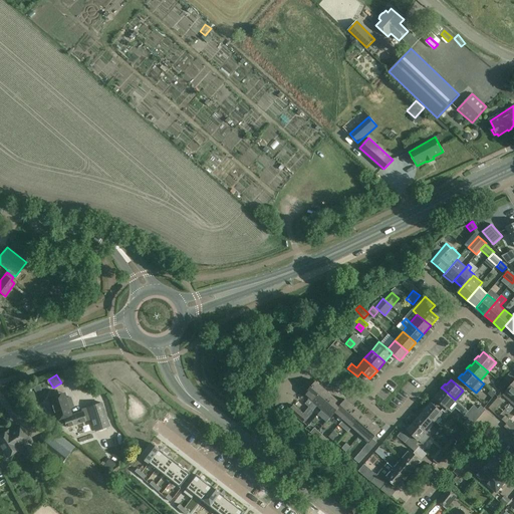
[(309,408),(325,390),(316,381),(304,395),(308,399),(305,404),(309,408)]
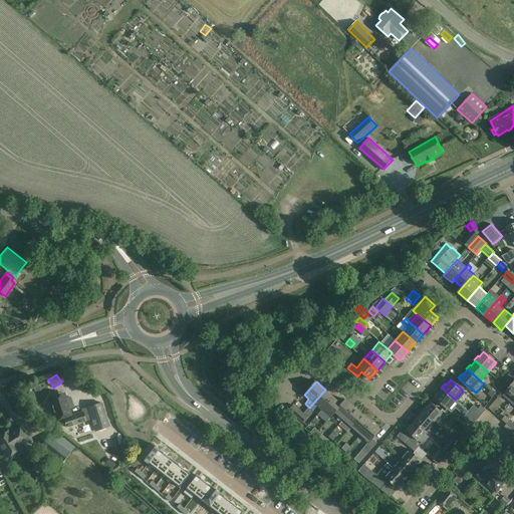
[(465,416),(469,412),(455,400),(443,389),(438,394),(437,393),(434,397),(451,413),(456,408),(465,416)]
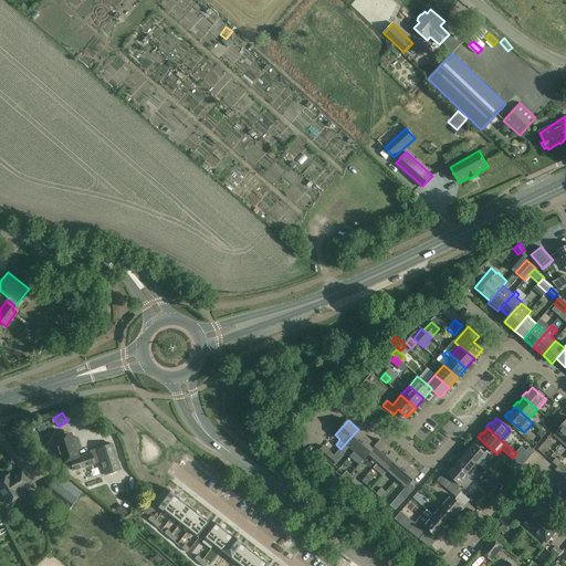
[(367,438),(358,429),(341,449),(345,452),(349,448),(355,452),(367,438)]
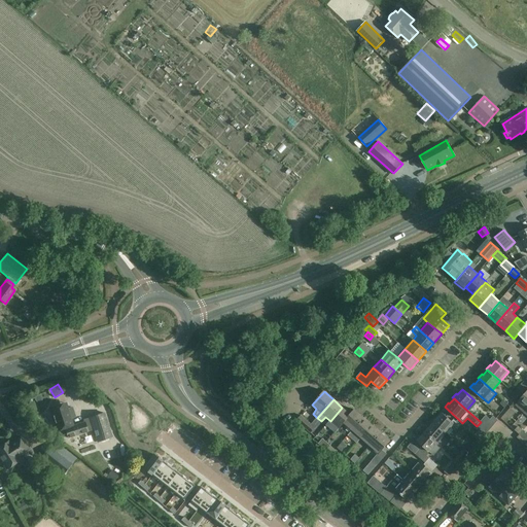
[(50,411),(48,412),(51,419),(54,418),(55,423),(58,431),(65,428),(68,438),(94,430),(97,443),(112,437),(105,414),(90,418),(83,420),(84,422),(72,426),(70,419),(75,418),(72,408),(67,409),(66,407),(65,402),(49,408),(50,411)]
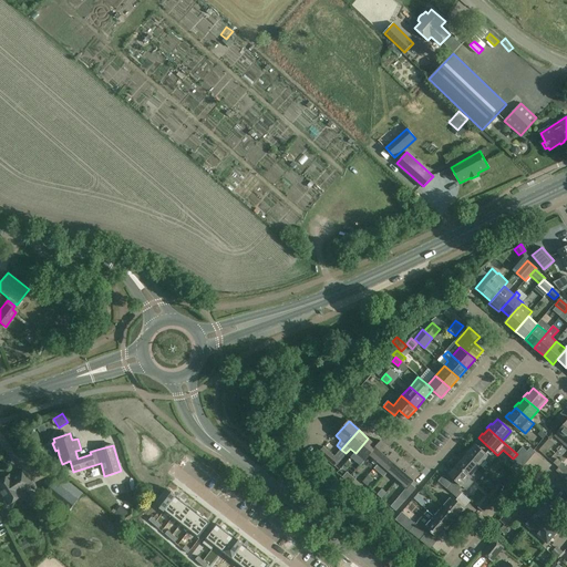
[(378,446),(377,446),(368,439),(356,453),(364,461),(369,456),(378,446)]
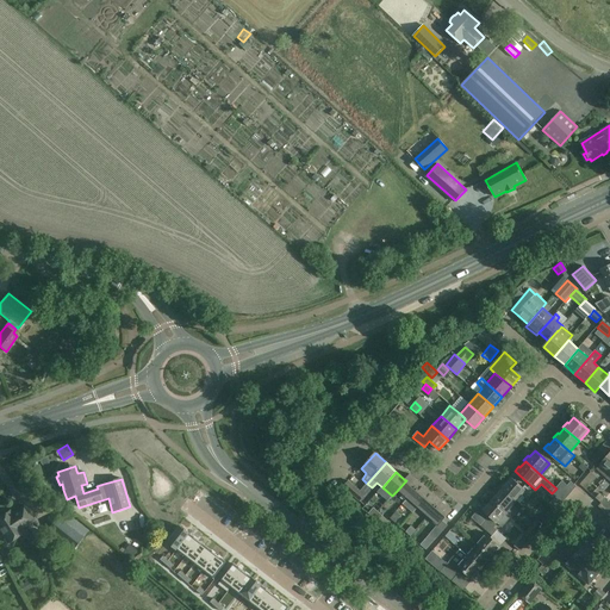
[(591,472),(580,485),(586,490),(597,477),(591,472)]
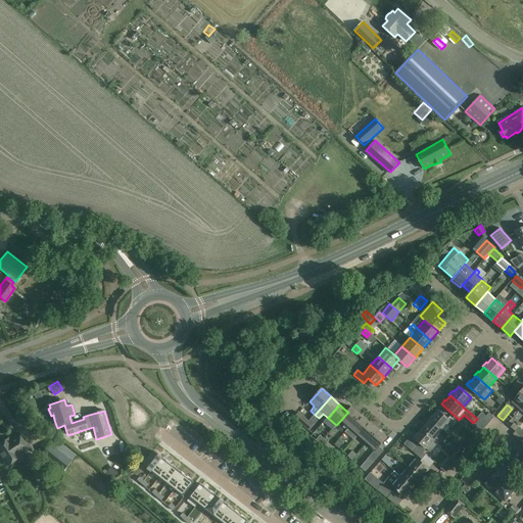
[(345,432),(361,415),(351,407),(347,412),(348,412),(340,421),(348,428),(345,432)]
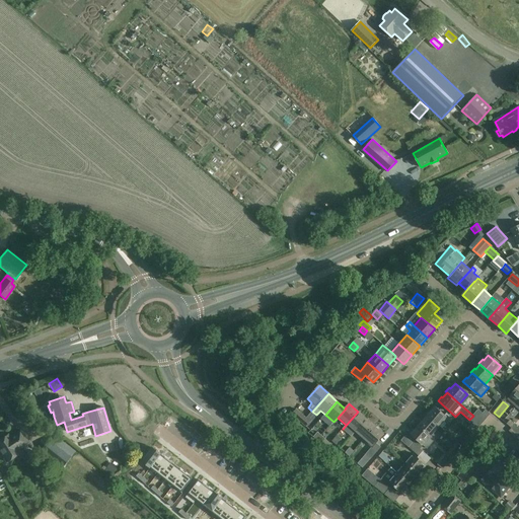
[(448,414),(446,416),(435,406),(430,412),(429,411),(425,415),(427,416),(439,427),(444,421),(449,425),(454,419),(448,414)]
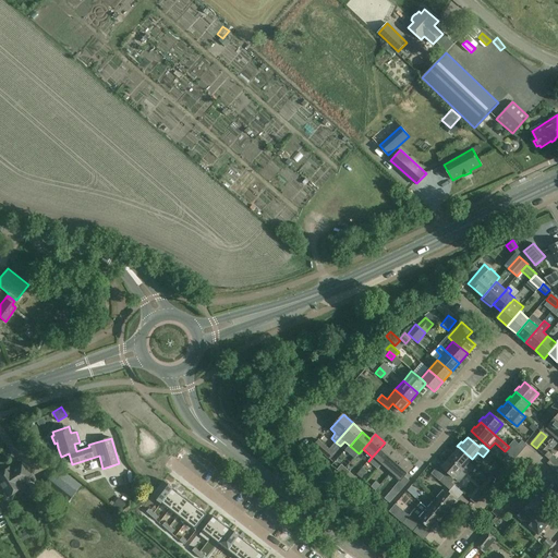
[(325,455),(329,450),(318,440),(314,446),(325,455)]
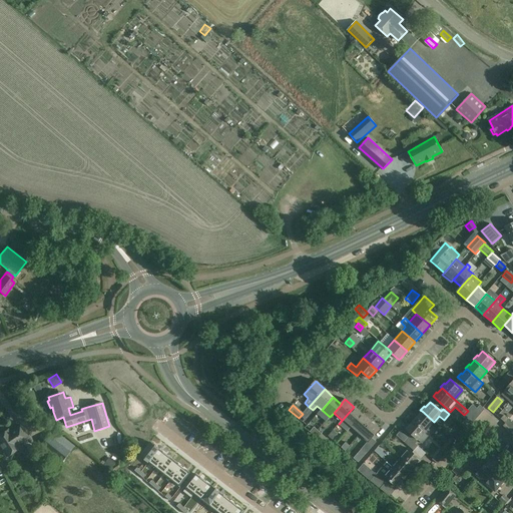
[(474,405),(468,411),(477,419),(486,409),(481,405),(478,408),(474,405)]
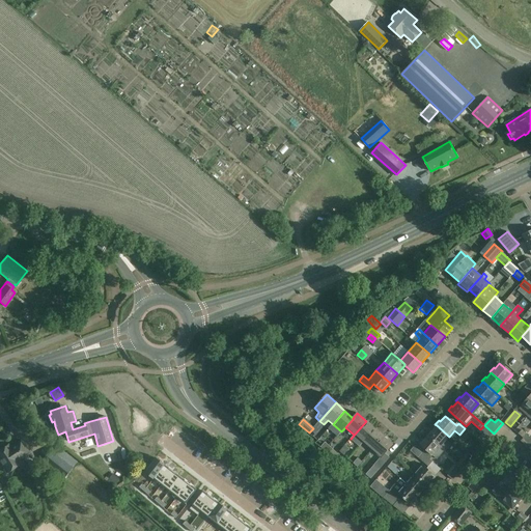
[(366,421),(351,439),(360,447),(363,443),(375,429),(366,421)]
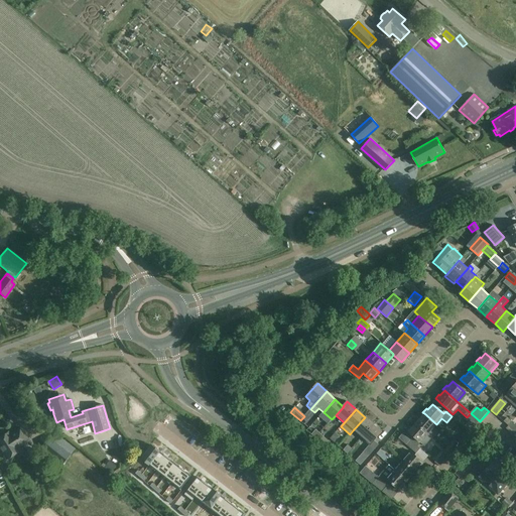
[(415,421),(416,422),(428,433),(433,437),(438,432),(433,427),(436,424),(424,413),(419,418),(418,417),(415,421)]
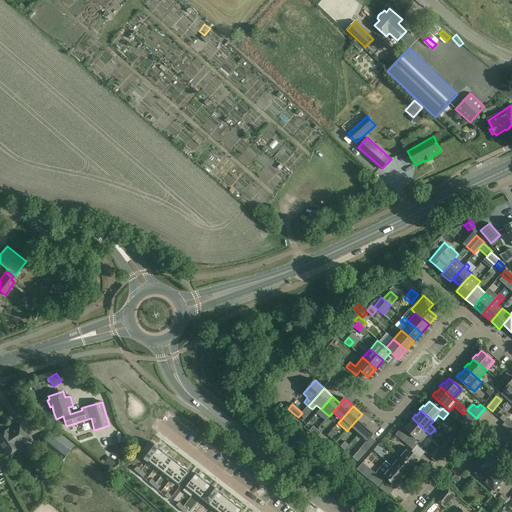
[(467,428),(476,418),(467,410),(463,414),(462,415),(466,418),(461,423),(467,428)]
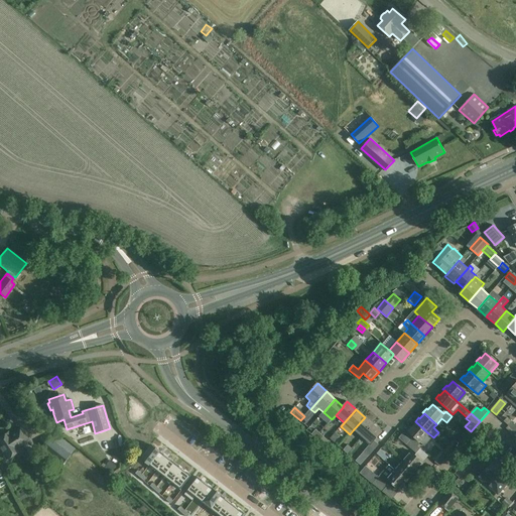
[(304,416),(300,420),(304,424),(308,419),(304,416)]
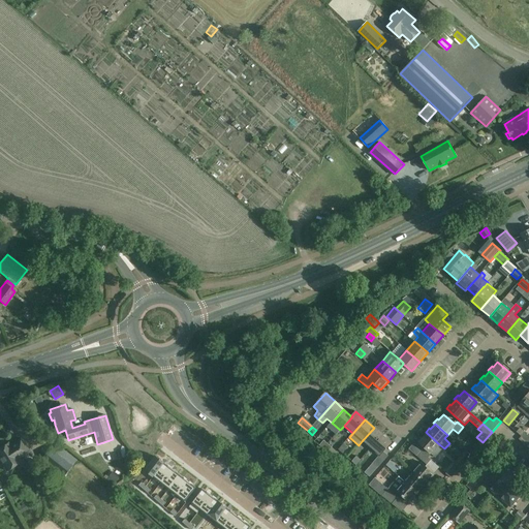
[(362,441),(371,448),(382,435),(374,428),(362,441)]
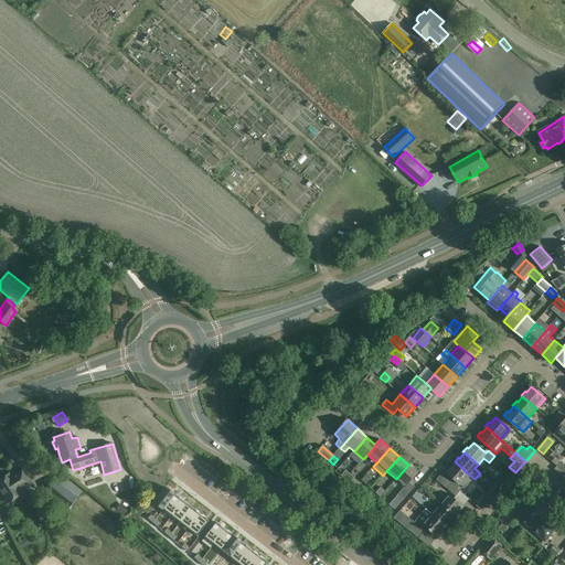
[(461,484),(469,475),(456,462),(450,468),(449,467),(446,471),(461,484)]
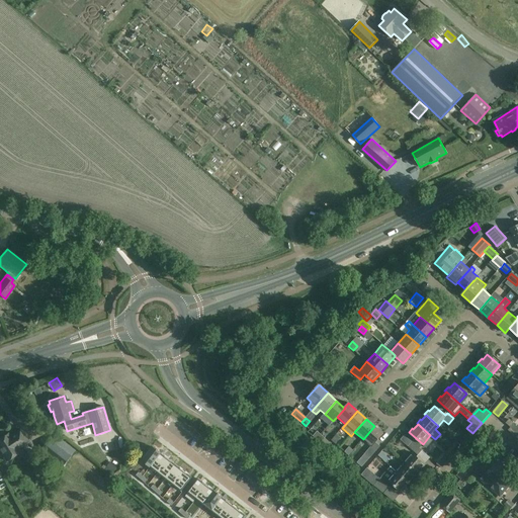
[(514,424),(512,427),(509,430),(517,437),(517,435),(517,432),(514,429),(517,426),(514,424)]
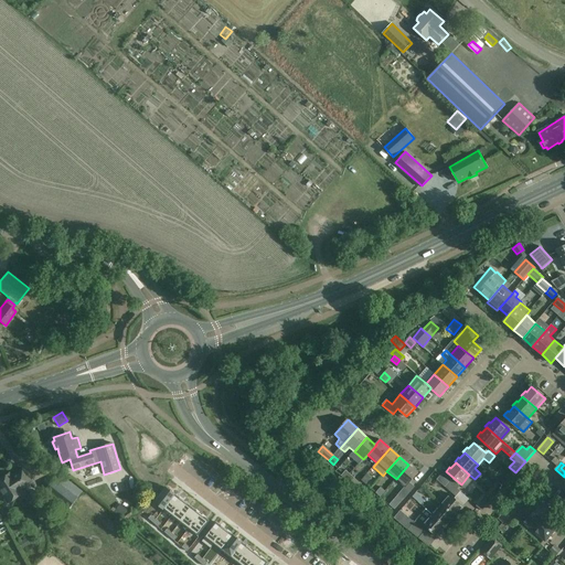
[(408,465),(396,479),(405,488),(418,473),(408,465)]
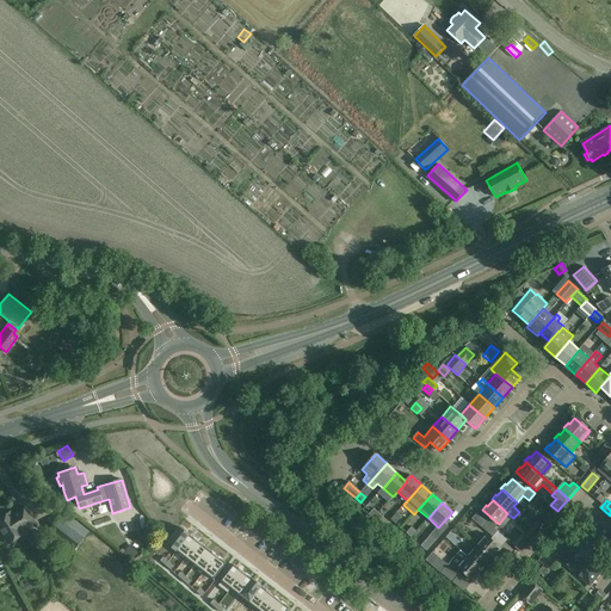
[(11,514),(10,512),(0,518),(0,531),(8,544),(23,535),(29,530),(26,526),(34,522),(23,506),(11,514)]
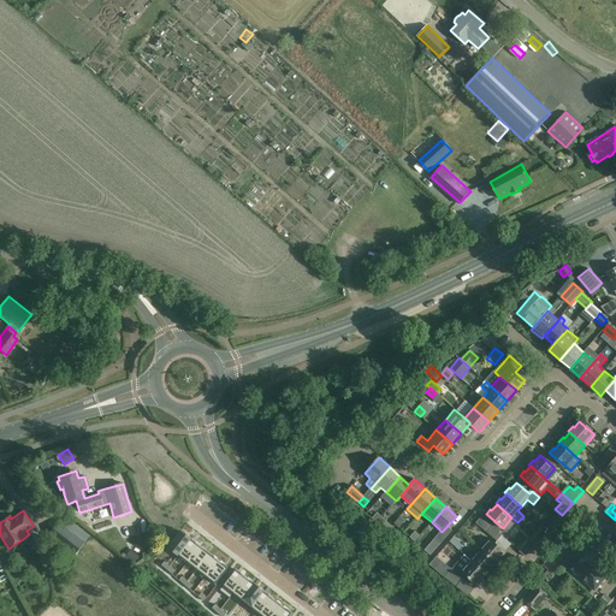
[(543,526),(549,531),(558,519),(549,510),(539,520),(544,525),(543,526)]
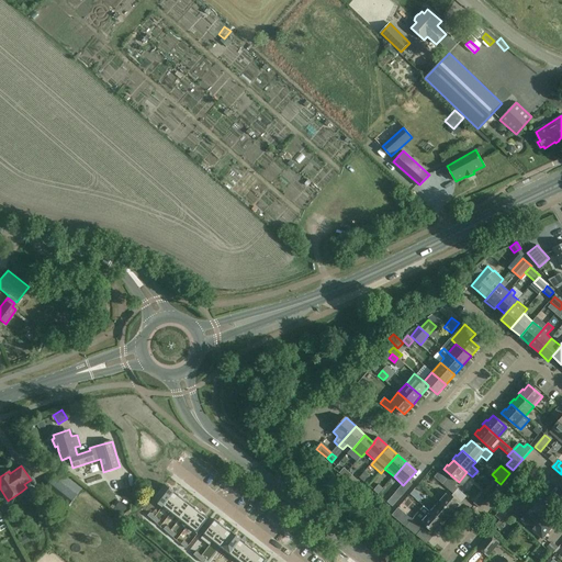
[(165,468),(160,474),(167,479),(171,472),(165,468)]
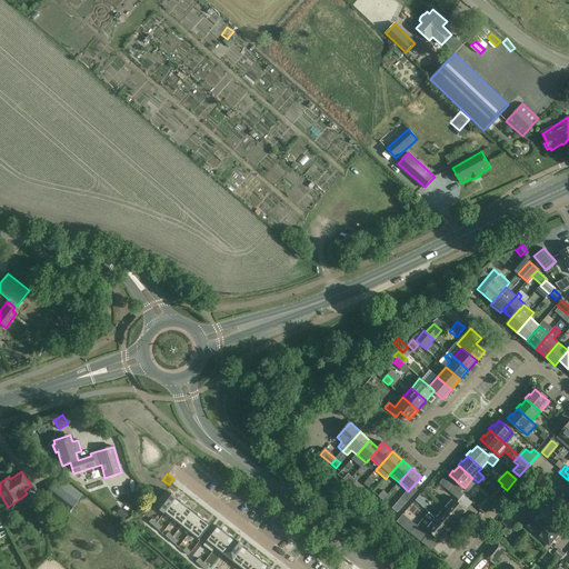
[(349,482),(353,477),(349,473),(345,479),(349,482)]
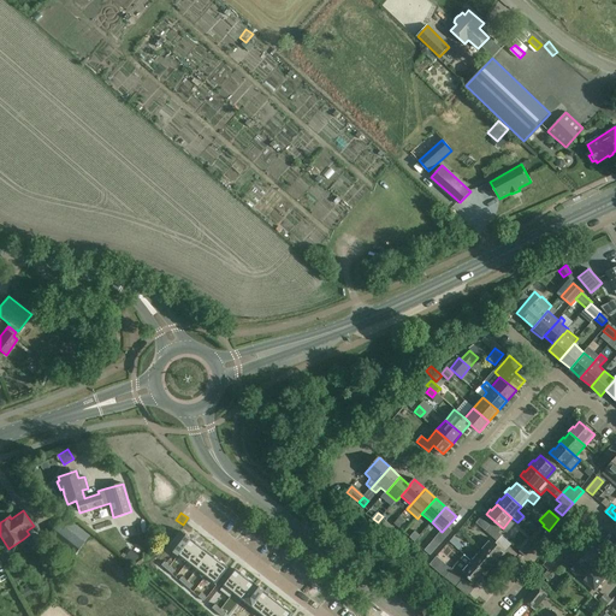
[(47,533),(75,554),(83,542),(84,543),(89,535),(64,515),(58,522),(57,521),(47,533)]
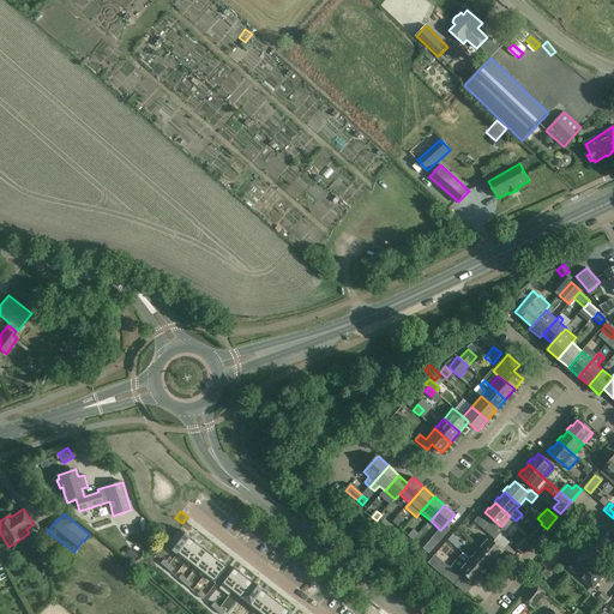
[(386,519),(381,515),(377,521),(381,525),(386,519)]
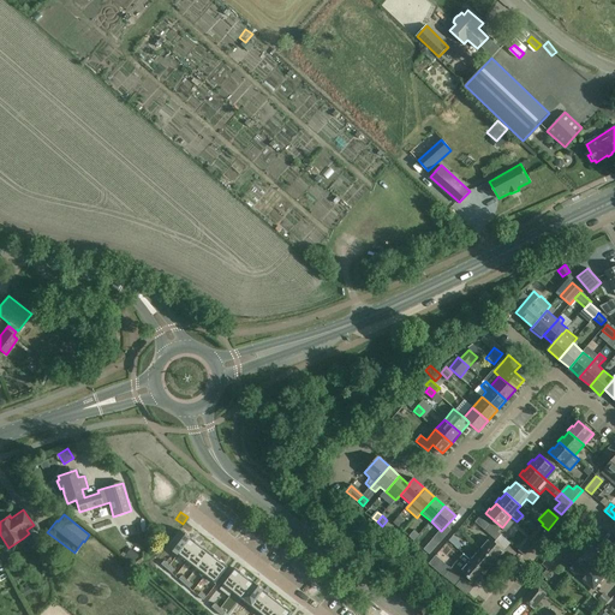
[(404,521),(399,518),(394,524),(399,527),(404,521)]
